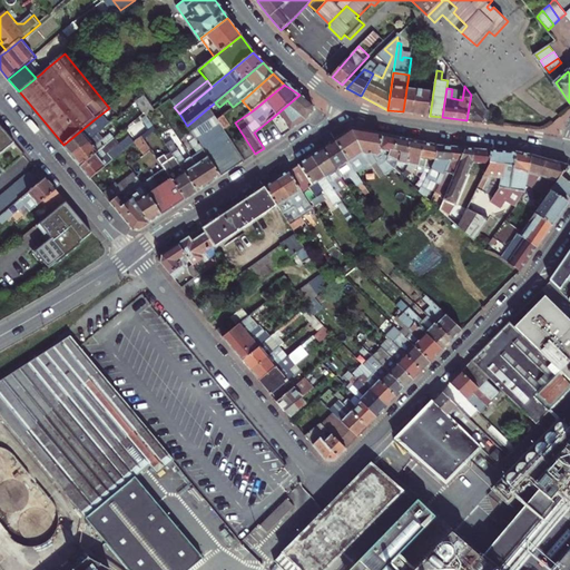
[(430,116),(433,92),(406,89),(403,111),(430,116)]
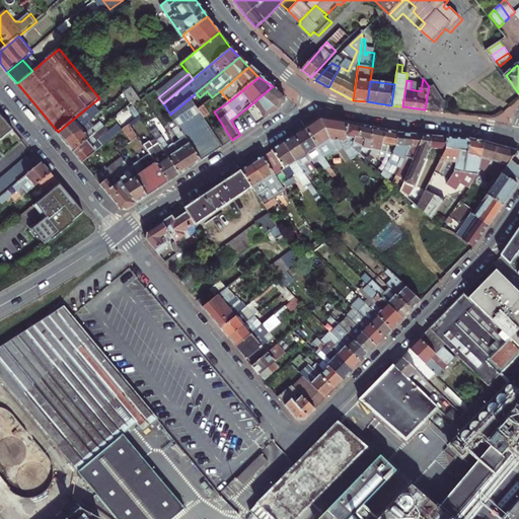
[(273,86),(246,108),(256,124),(278,109),(286,101),(285,95),(273,86)]
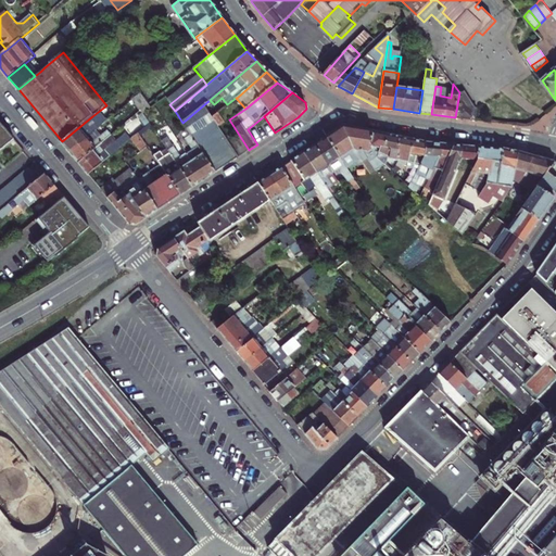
[(141,93),(134,99),(143,114),(152,108),(141,93)]
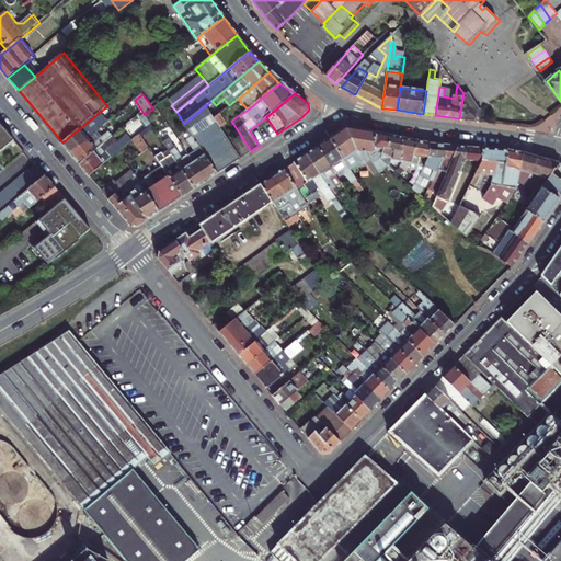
[(468,100),(466,119),(480,121),(482,110),(472,98),(468,100)]
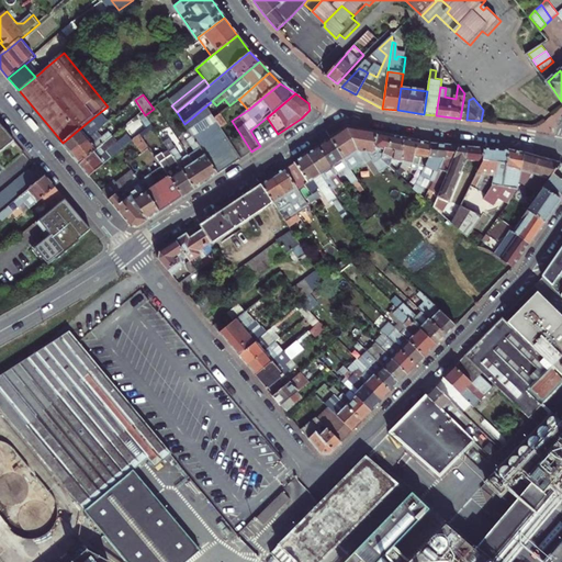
[(205,107),(184,124),(187,127),(218,173),(242,157),(232,144),(221,128),(214,119),(205,107)]
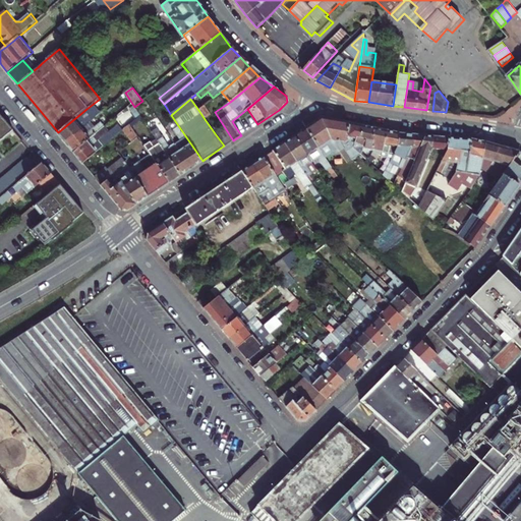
[(211,115),(204,106),(198,110),(205,119),(211,115)]
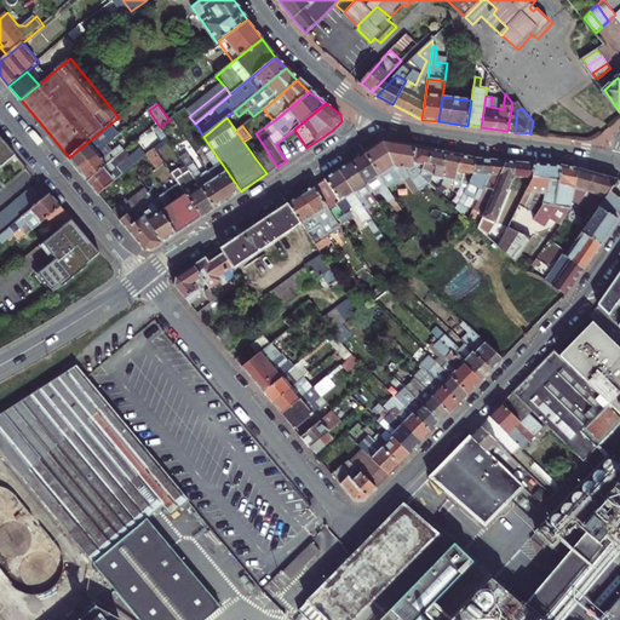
[(113,142),(103,130),(69,158),(69,159),(79,170),(98,153),(113,142)]
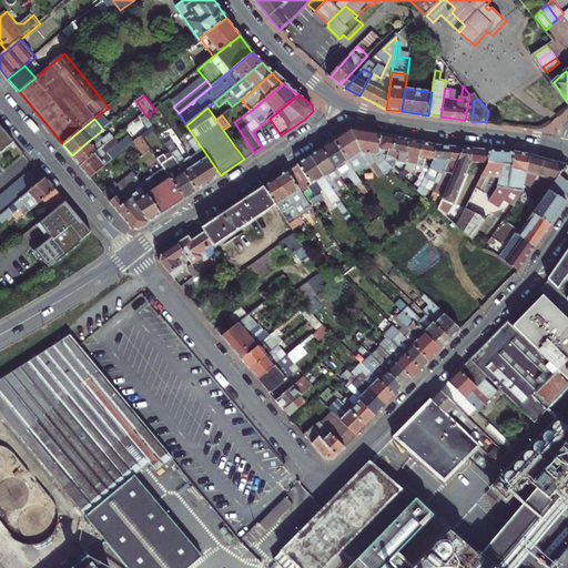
[(0,121),(0,154),(17,141),(0,121)]
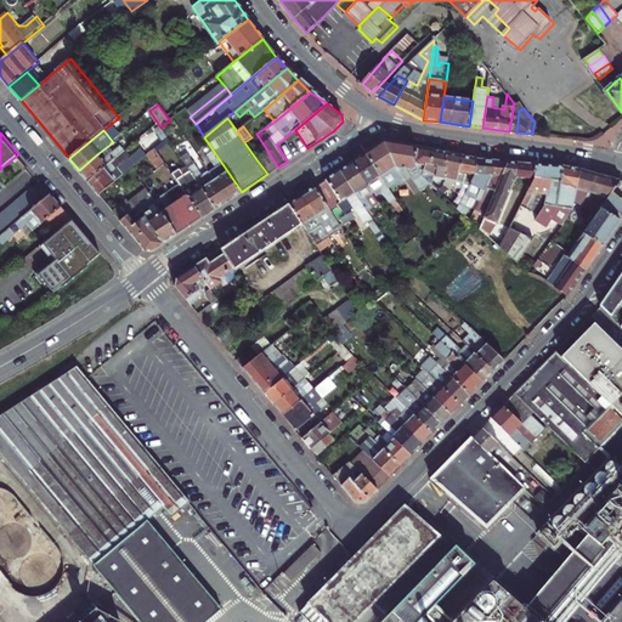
[(202,159),(210,170),(230,199),(242,192),(207,141),(203,143),(209,154),(202,159)]
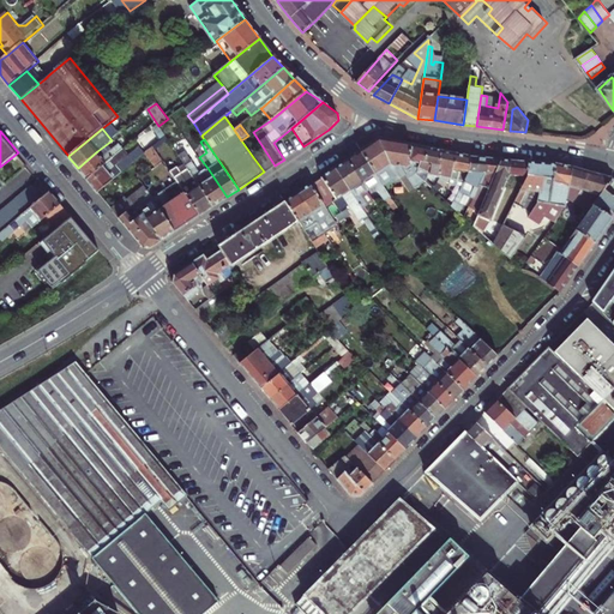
[(361,151),(384,185),(395,178),(396,180),(407,173),(416,186),(426,179),(423,176),(417,170),(415,167),(411,162),(410,157),(411,145),(380,139),(361,150),(361,151)]
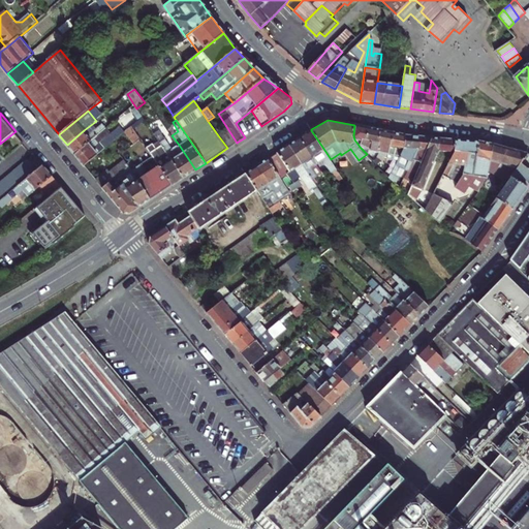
[(141,138),(132,125),(124,132),(134,144),(141,138)]
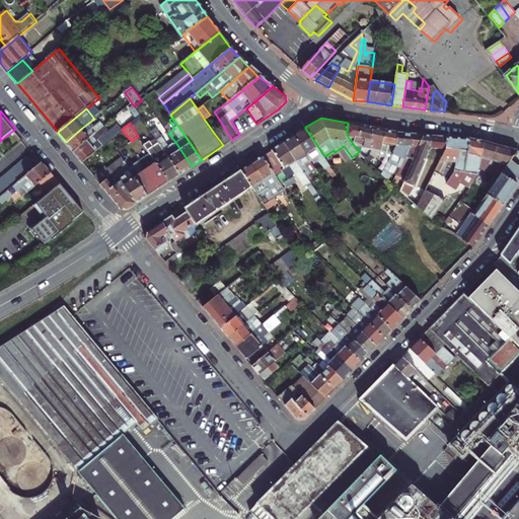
[(359,139),(362,126),(348,123),(347,133),(348,137),(351,141),(353,144),(363,146),(365,141),(359,139)]
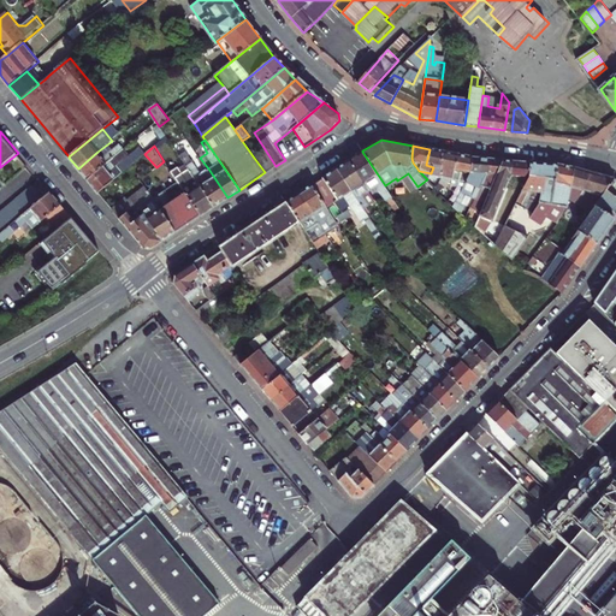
[(78,169),(88,181),(112,160),(120,153),(116,148),(104,159),(98,152),(78,169)]
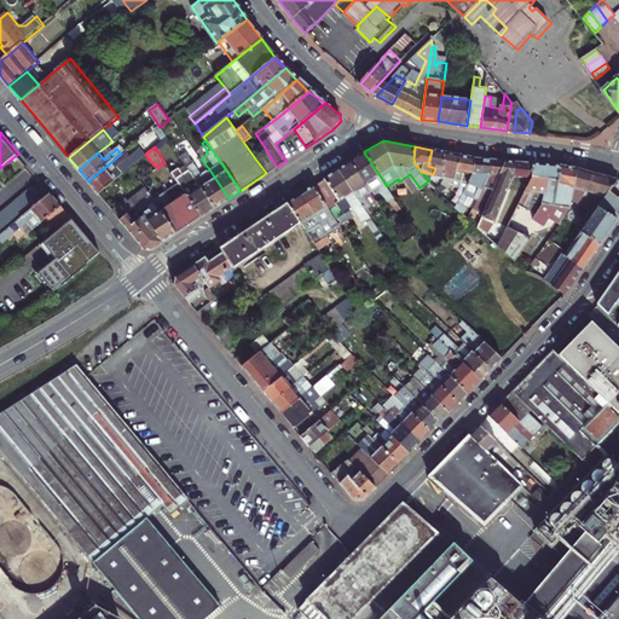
[(99,195),(145,155),(140,149),(117,167),(113,161),(88,181),(99,195)]
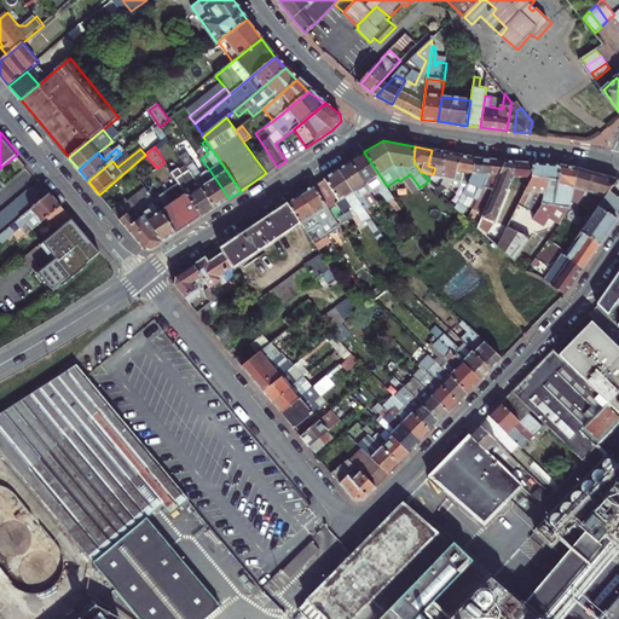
[(266,150),(255,158),(266,173),(277,167),(266,150)]
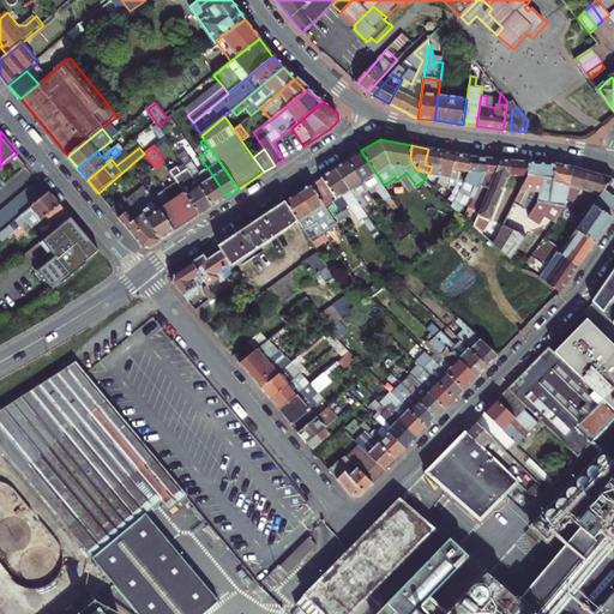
[(439,167),(443,151),(428,149),(425,164),(432,167),(429,173),(428,175),(440,178),(441,178),(444,169),(439,167)]
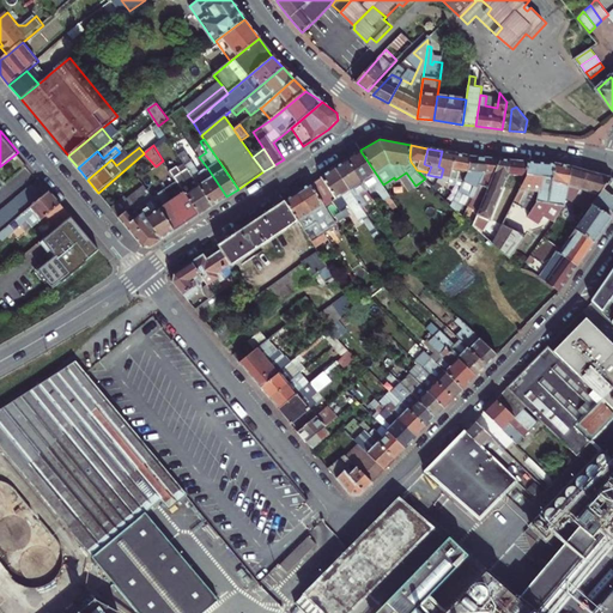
[(360,151),(347,159),(368,189),(375,184),(386,200),(388,199),(390,204),(394,201),(383,184),(360,151)]
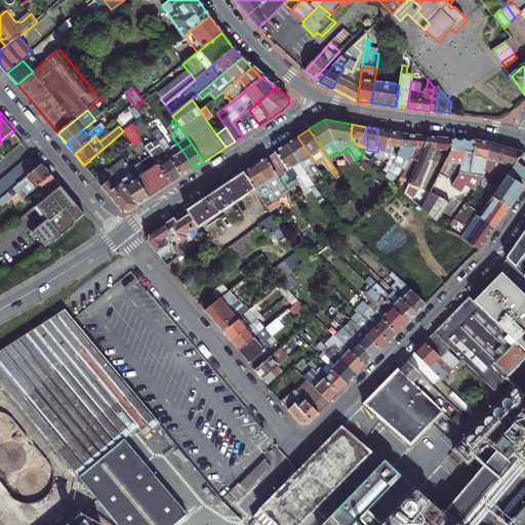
[(390,131),(378,129),(375,143),(379,145),(377,152),(376,152),(392,155),(395,147),(388,146),(390,131)]
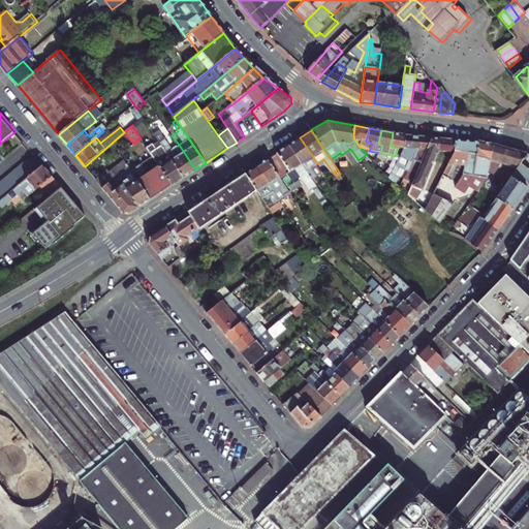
[(404,150),(406,134),(393,132),(391,147),(398,148),(395,156),(400,157),(404,150)]
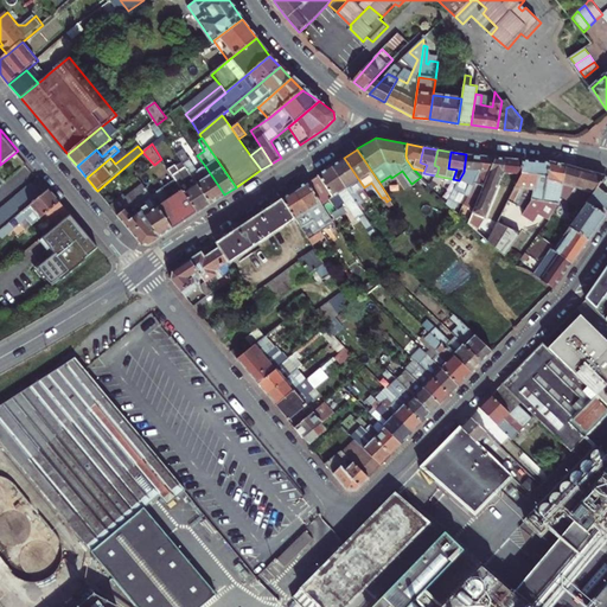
[(179,158),(192,176),(211,203),(224,195),(205,166),(198,171),(186,153),(179,158)]
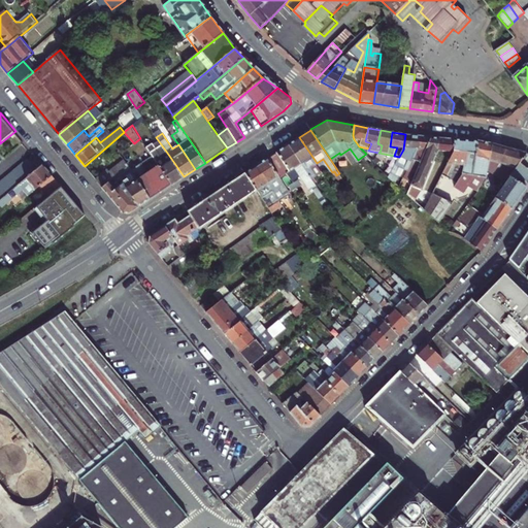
[(419,136),(405,134),(403,150),(399,157),(393,168),(389,175),(395,182),(400,175),(397,173),(401,166),(407,170),(417,149),(419,136)]
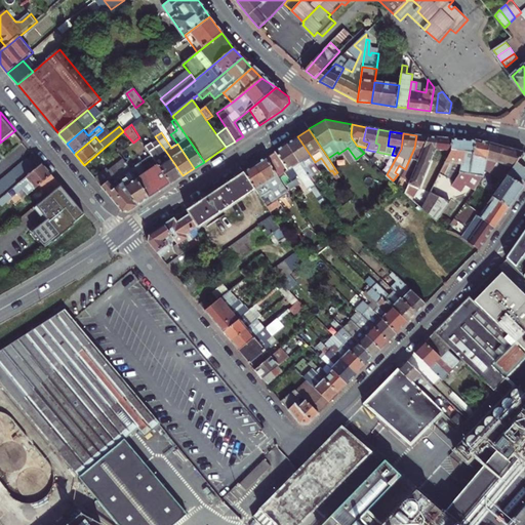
[(429,136),(416,135),(414,148),(405,169),(402,176),(410,179),(419,157),(429,136)]
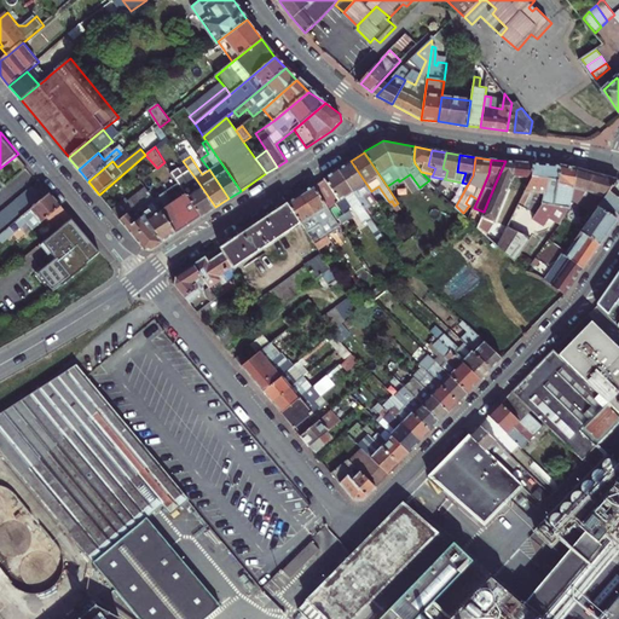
[(351,161),(340,168),(372,218),(377,214),(371,206),(379,202),(371,191),(351,161)]
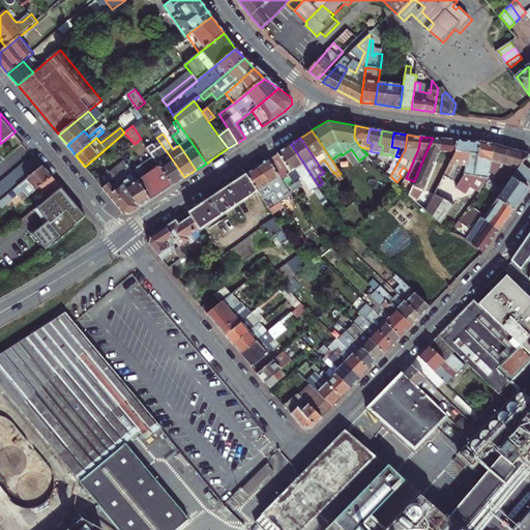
[(423,189),(440,151),(442,138),(433,138),(423,158),(414,181),(414,182),(421,188),(423,189)]
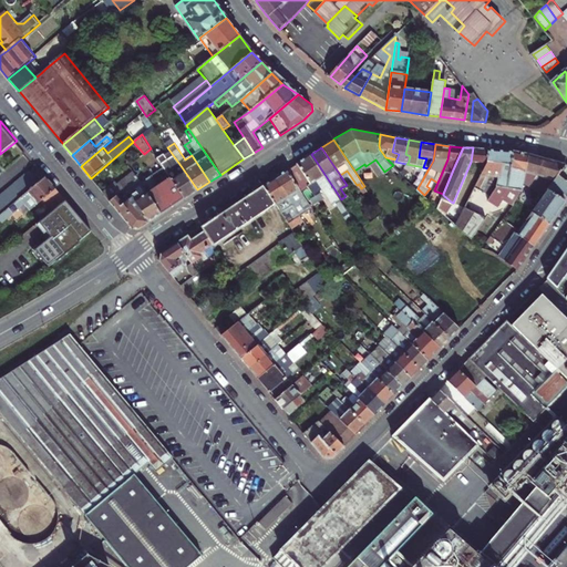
[(487,164),(488,150),(473,147),(471,162),(487,164)]
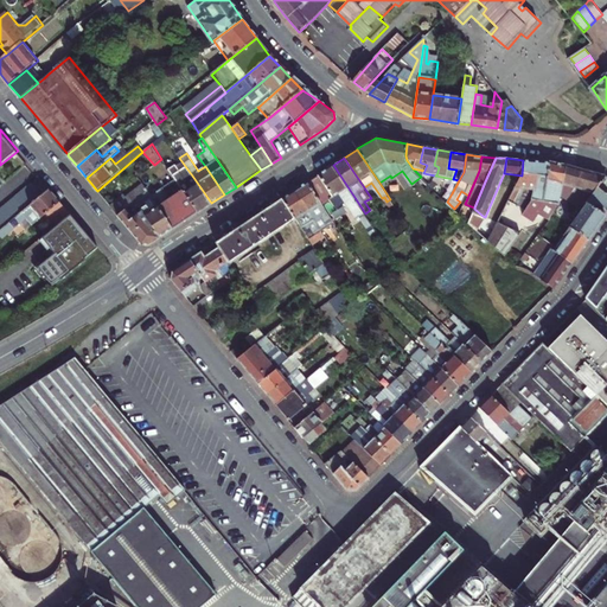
[(166,165),(176,179),(198,212),(211,203),(192,176),(185,180),(172,160),(166,165)]
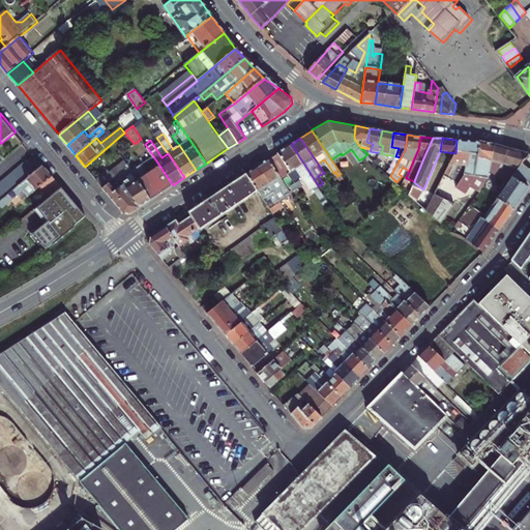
[(459,188),(464,190),(467,186),(472,173),(478,155),(480,142),(457,140),(455,153),(425,209),(440,223),(454,203),(443,197),(453,178),(452,177),(453,174),(452,174),(458,164),(467,165),(466,171),(459,188)]
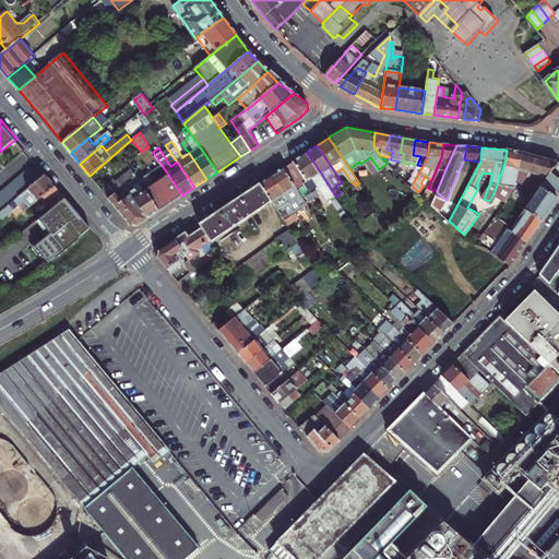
[(522,152),(507,150),(504,164),(498,182),(492,197),(497,200),(502,190),(501,186),(511,188),(512,185),(514,180),(522,152)]
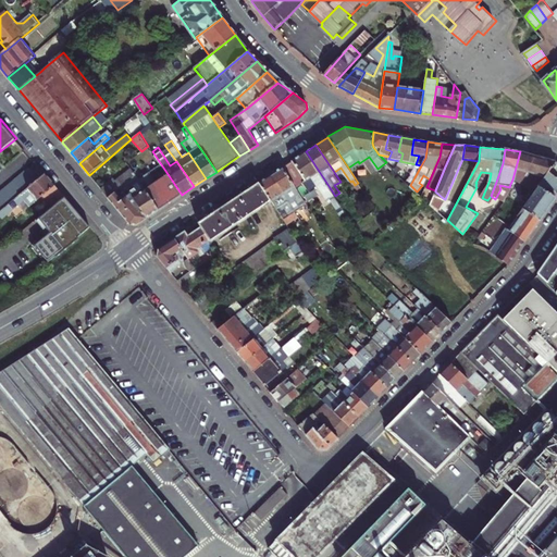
[(306,151),(283,166),(296,187),(304,182),(309,190),(318,186),(327,201),(335,196),(306,151)]
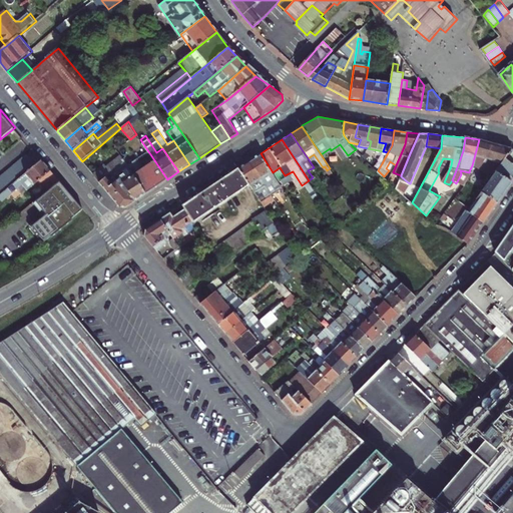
[(479,139),(472,165),(479,169),(480,167),(487,159),(496,161),(501,146),(479,139)]
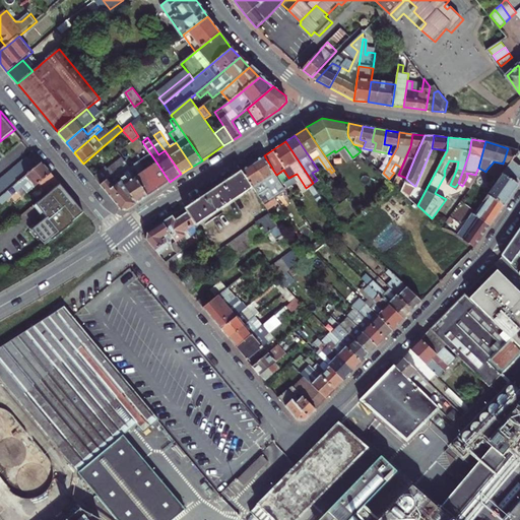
[(503,164),(494,161),(486,170),(485,172),(499,179),(519,151),(508,148),(503,164)]
